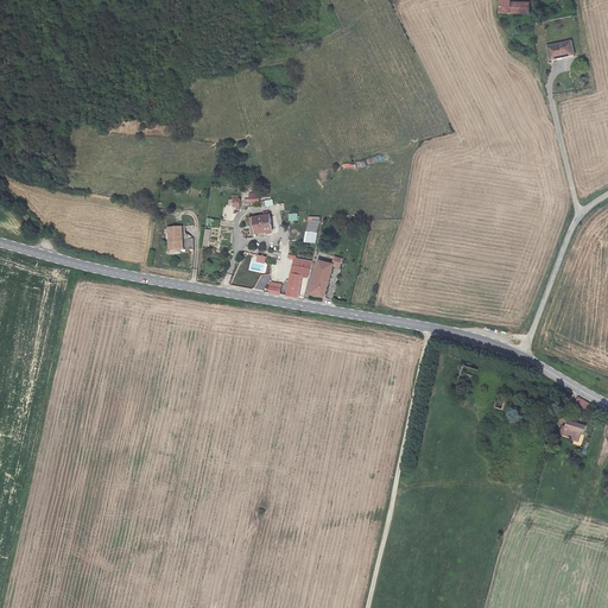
[(530,13),(530,2),(511,4),(510,0),(499,0),(498,13),(517,12),(530,13)]
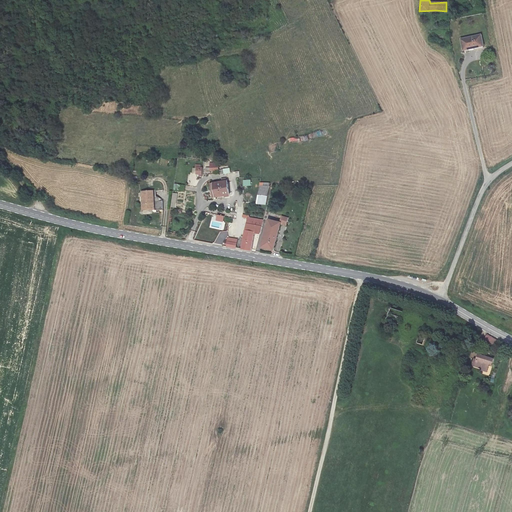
[(480,34),(460,38),(463,51),(474,48),(473,46),(482,44),(480,34)]
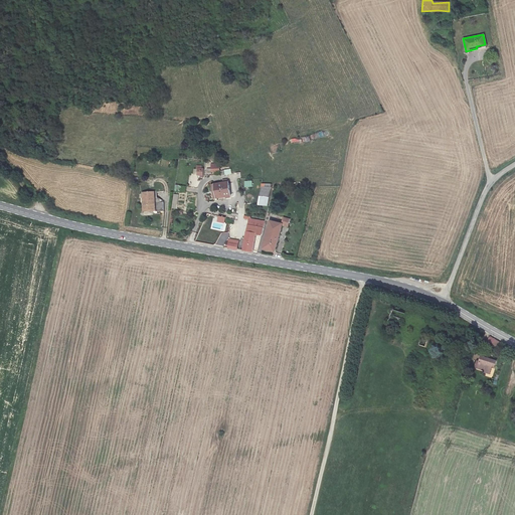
[(279,145),(272,146),(274,153),(280,152),(279,145)]
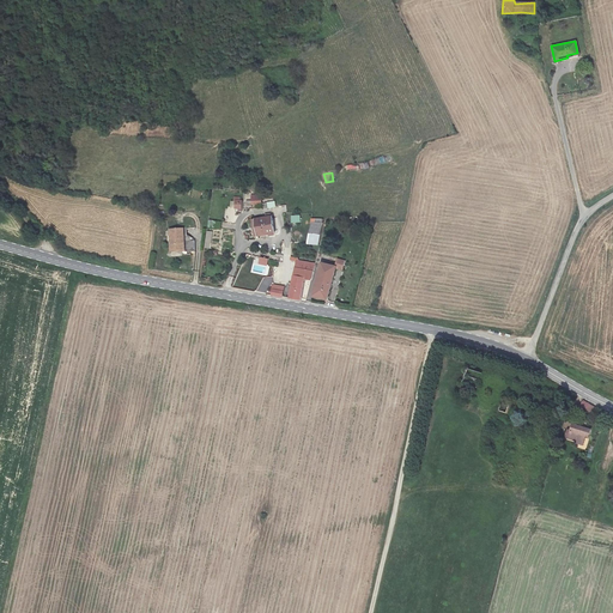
[(272,216),(254,219),(256,237),(274,234),(272,216)]
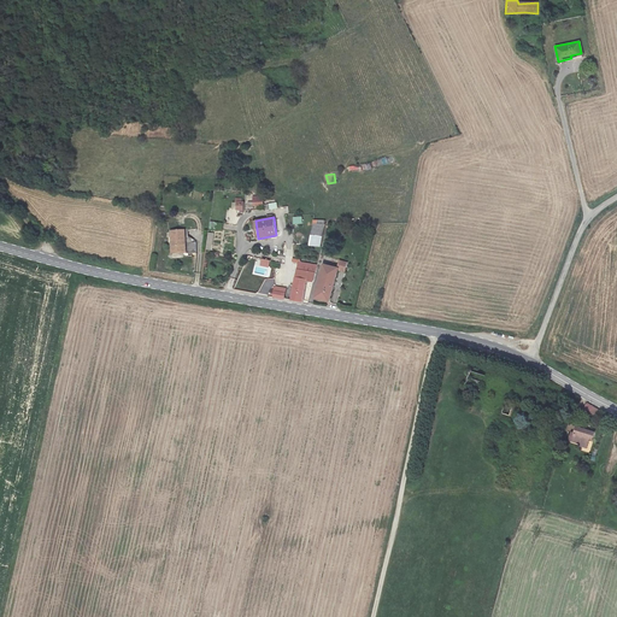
[(309,246),(319,246),(324,224),(325,221),(313,221),(313,224),(309,246)]
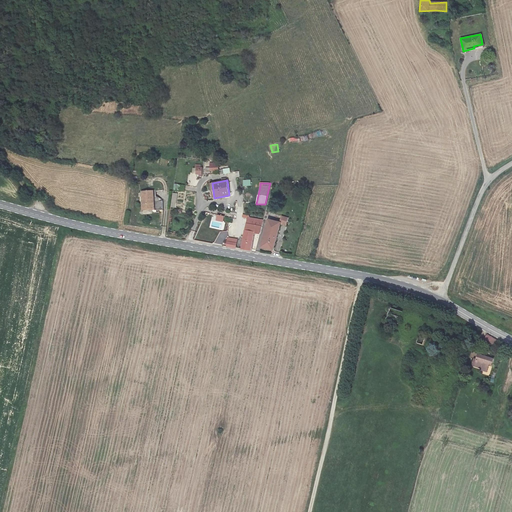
[(153,191),(142,191),(143,210),(154,209),(153,191)]
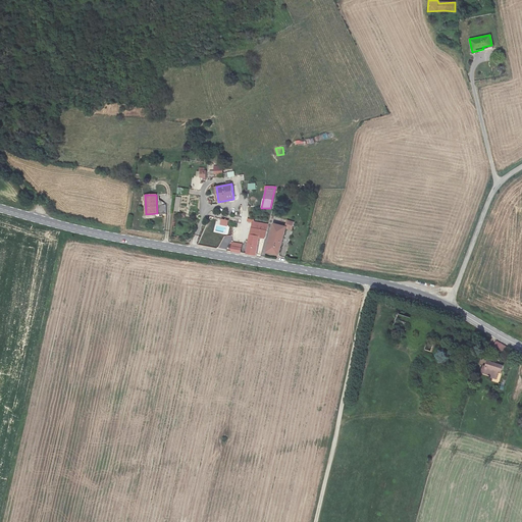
[(259,239),(265,240),(269,223),(252,220),(247,254),(256,256),(259,239)]
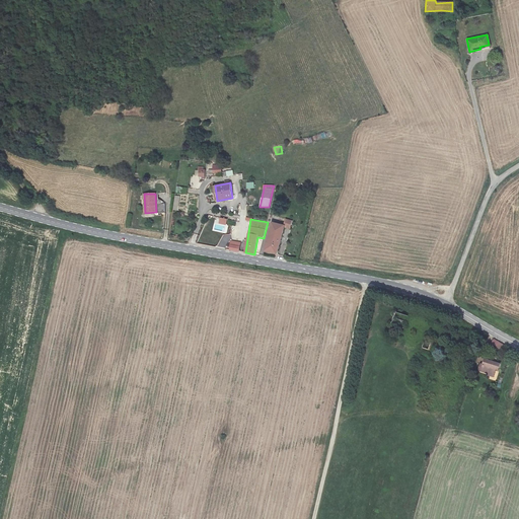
[(276,254),(283,227),(289,229),(292,220),(285,219),(283,225),(272,222),(264,250),(276,254)]
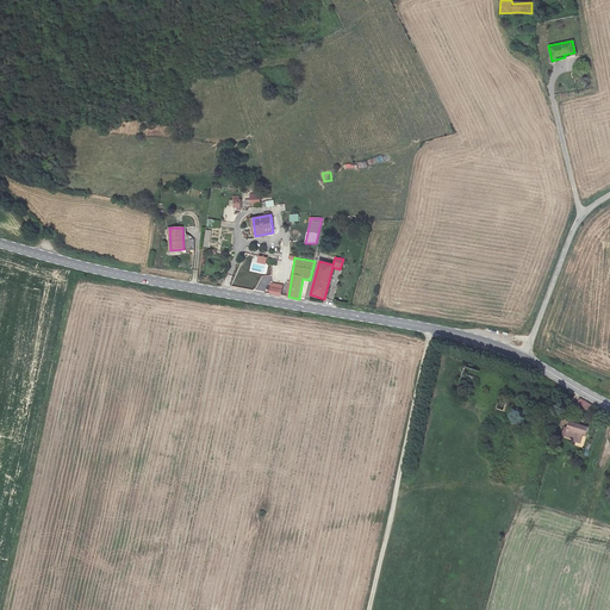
[(269,292),(280,294),(282,285),(272,284),(269,292)]
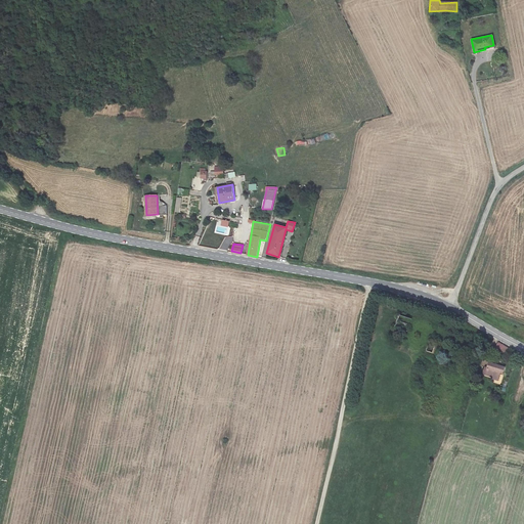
[(412,319),(400,314),(395,328),(408,333),(412,319)]
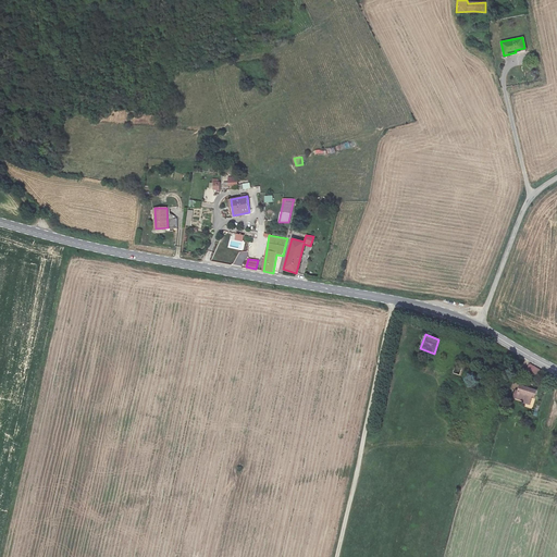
[(467,362),(458,360),(454,373),(461,375),(467,362)]
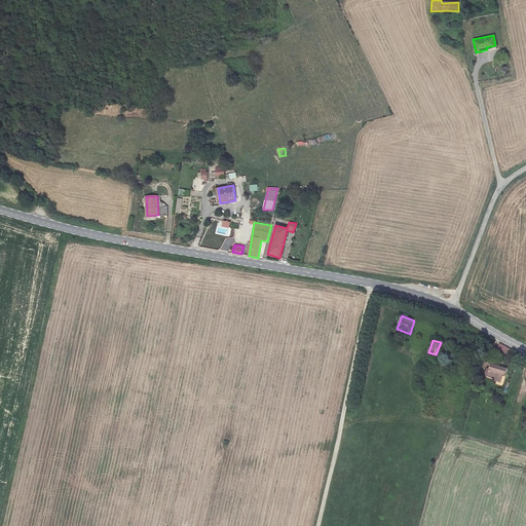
[(509,354),(512,349),(500,342),(497,348),(509,354)]
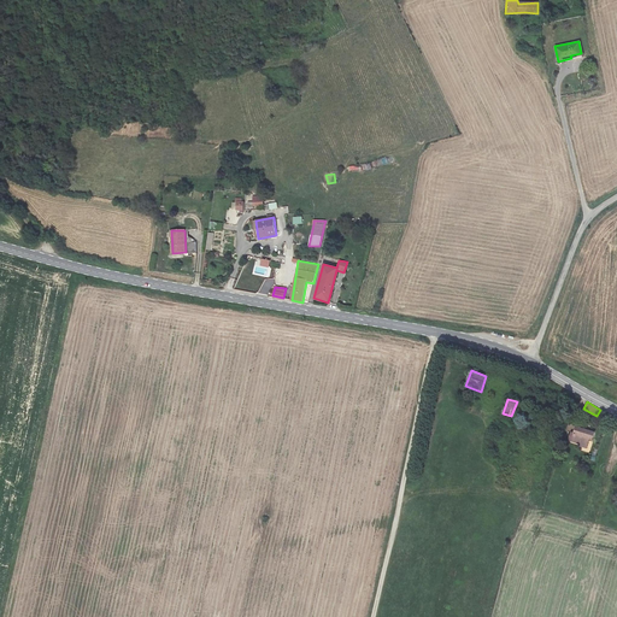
[(594,433),(577,427),(575,433),(573,433),(570,440),(580,444),(580,445),(587,447),(591,439),(593,440),(594,433)]
